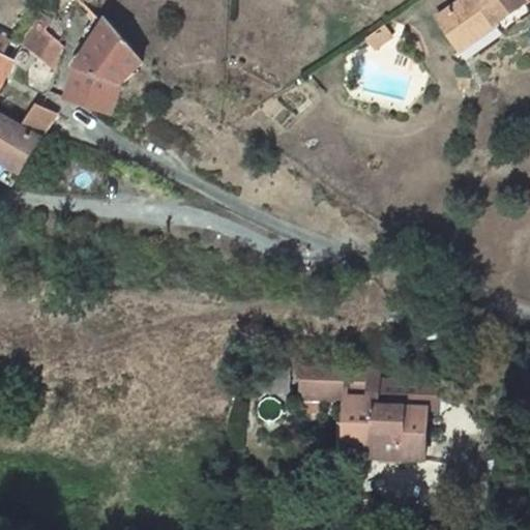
[(493,19),(498,25),(528,3),(525,0),(468,0),(440,21),(458,45),(493,19)]
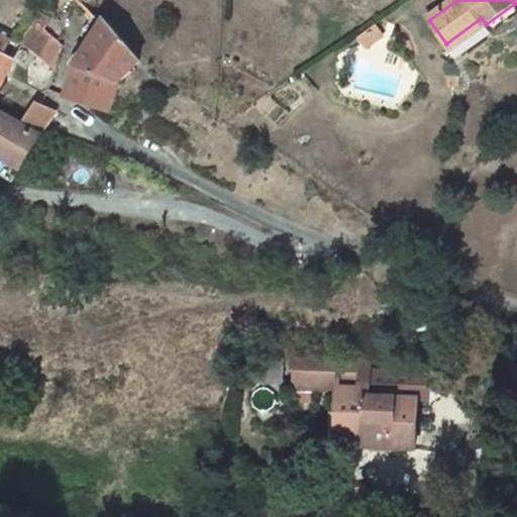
[(451,49),(486,24),(481,18),(446,43),(451,49)]
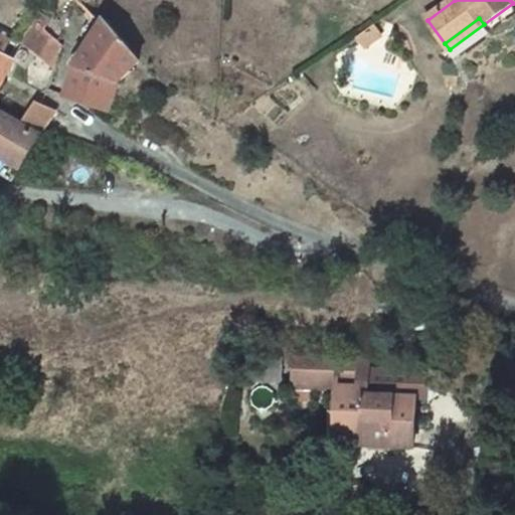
[(67,98),(110,113),(120,81),(141,61),(106,21),(103,26),(97,19),(84,39),(92,44),(75,71),(67,98)]
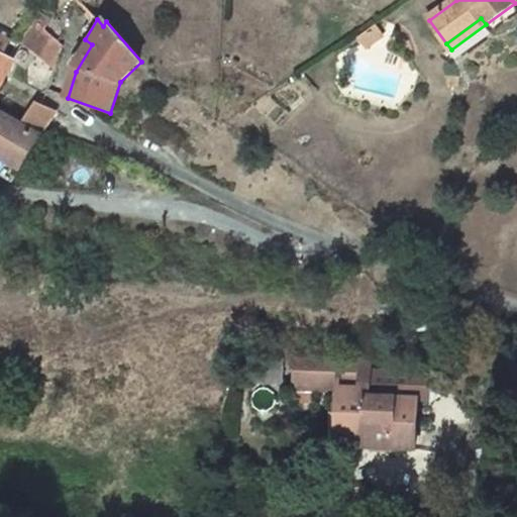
[(18,42),(56,72),(64,46),(35,24),(18,42)]
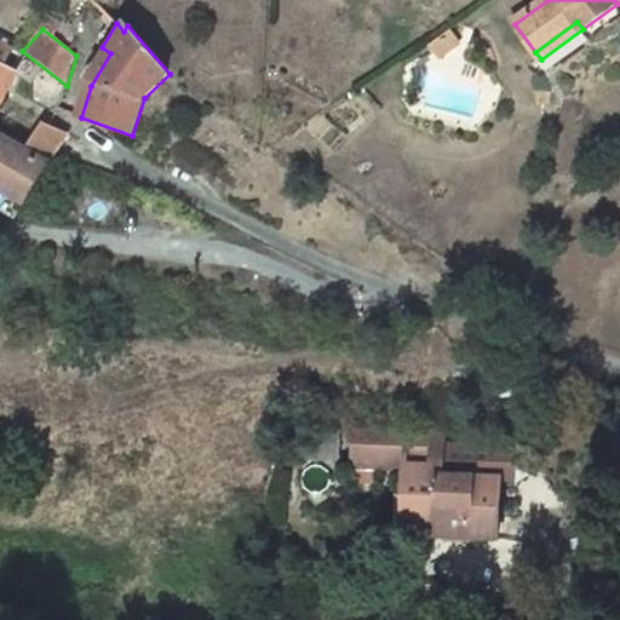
[(451,35),(432,49),(441,61),(459,46),(451,35)]
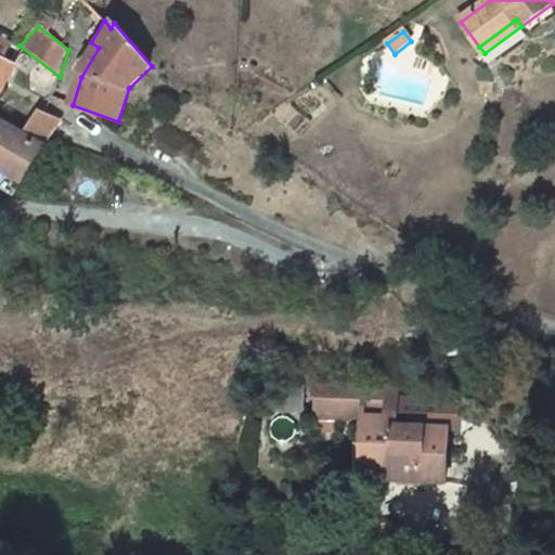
[(0,56),(0,87),(12,64),(0,56)]
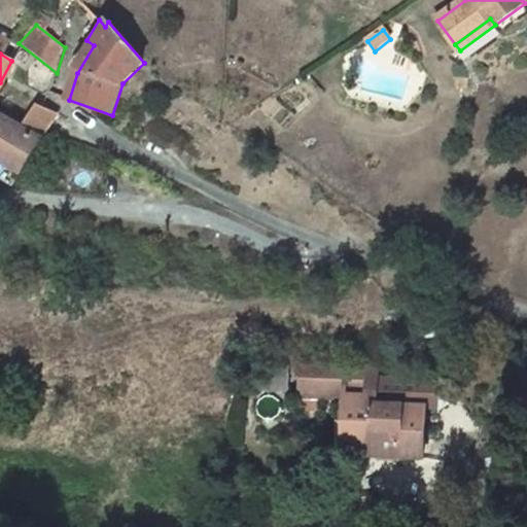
[(53,124),(59,114),(45,109),(39,106),(23,131),(41,143),(53,124)]
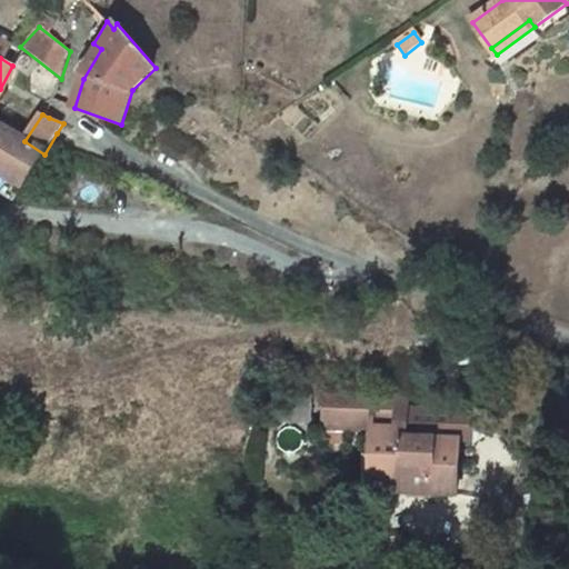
[(0,173),(23,188),(45,155),(25,141),(0,128),(0,173)]
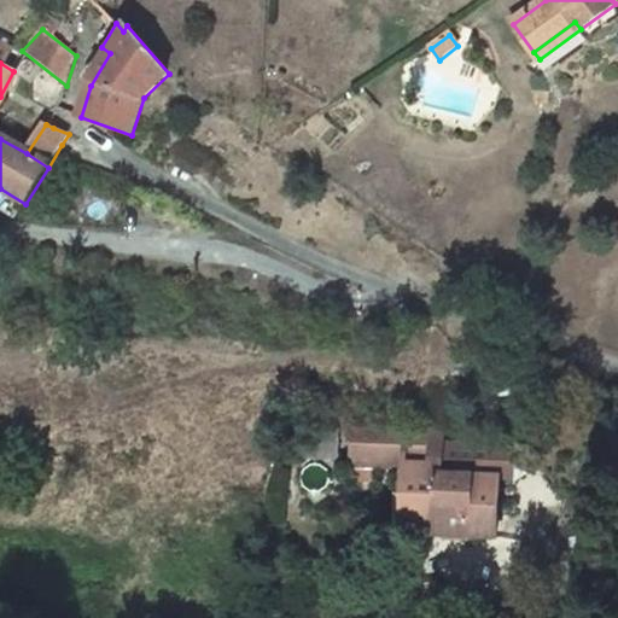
[(0,209),(17,220),(25,204),(0,188),(0,209)]
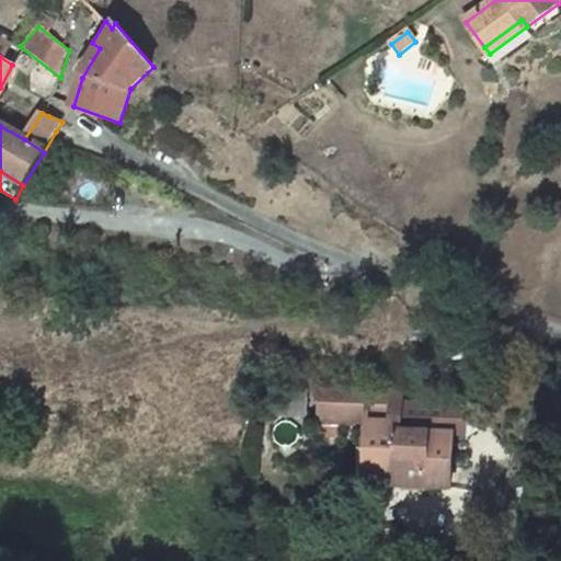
[(369,424),(368,455),(367,477),(399,478),(400,464),(426,465),(425,487),(450,488),(453,434),(401,432),(402,388),(321,386),(320,422),(324,422),(341,423),(369,424)]
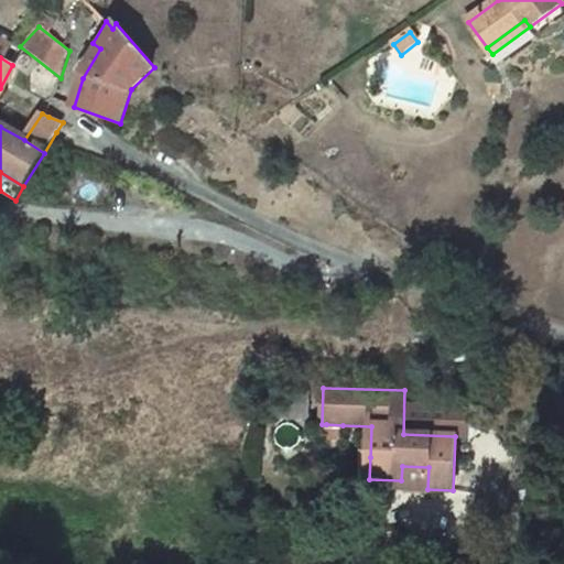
[(342,441),(343,425),(326,424),(325,440),(342,441)]
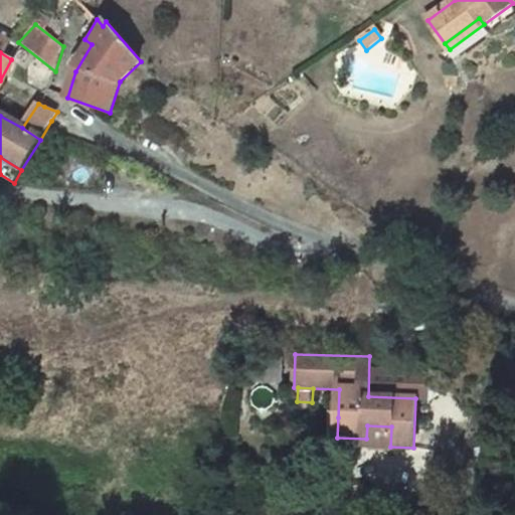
[(313,407),(282,405),(282,425),(311,427),(313,407)]
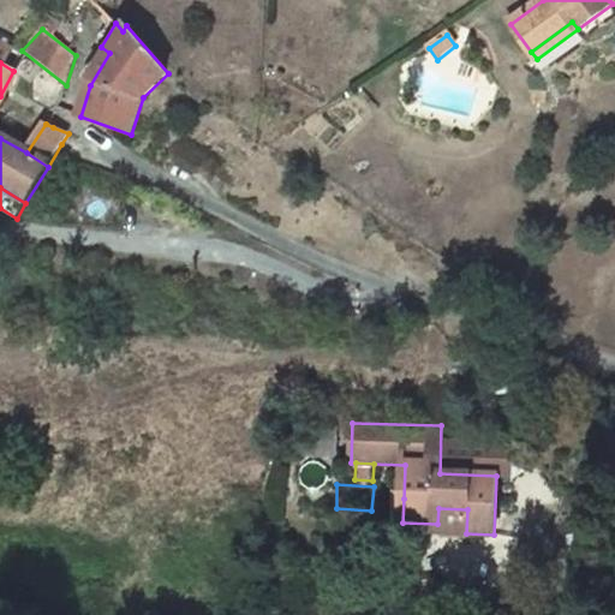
[(393,531),(466,533),(467,509),(439,508),(437,524),(402,523),(404,499),(393,497),(393,531)]
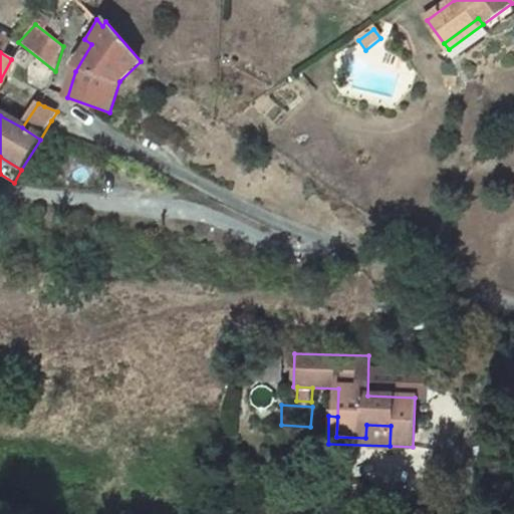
All buildings are outlined.
